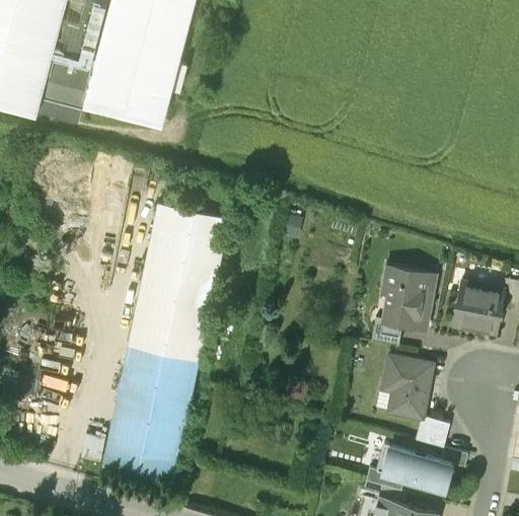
[(0,0),(0,98),(79,120),(85,99),(163,121),(172,87),(179,89),(181,87),(189,62),(179,60),(195,0),(0,0)]
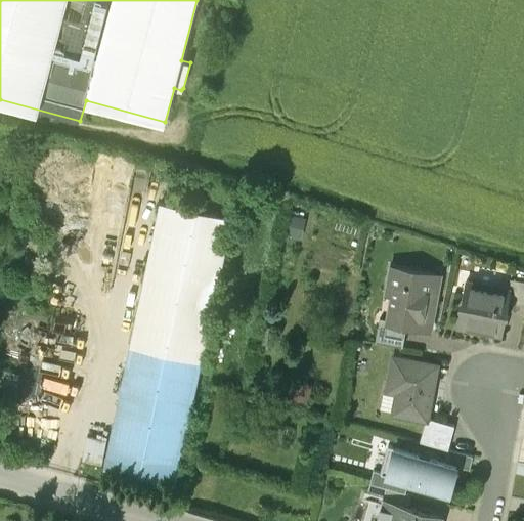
[(105,467),(104,469),(175,484),(231,222),(161,207),(111,442),(105,467)]
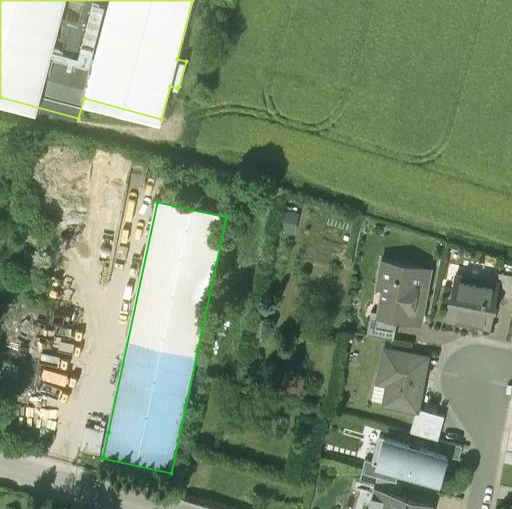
[(430,272),(379,264),(364,334),(417,344),(430,272)]
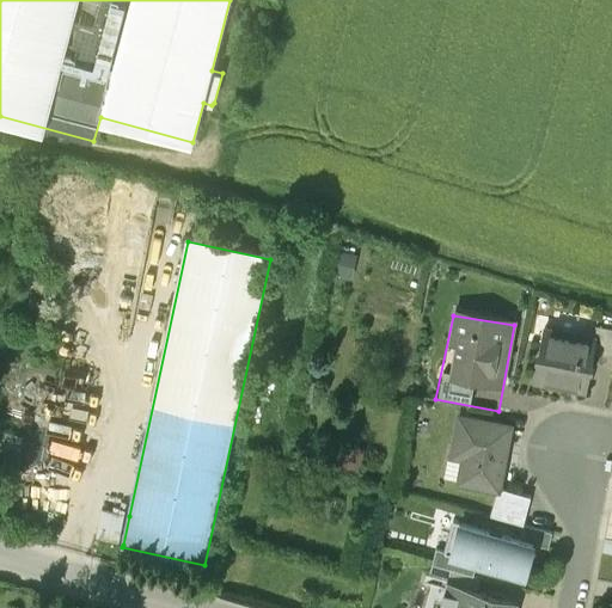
[(611,331),(595,329),(593,339),(597,341),(592,364),(611,368),(611,331)]
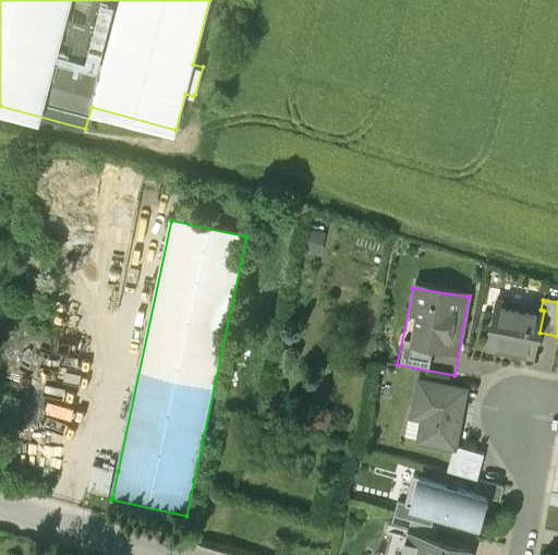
[(541,310),(497,301),(487,351),(505,354),(510,350),(535,354),(540,333),(544,311),(541,310)]
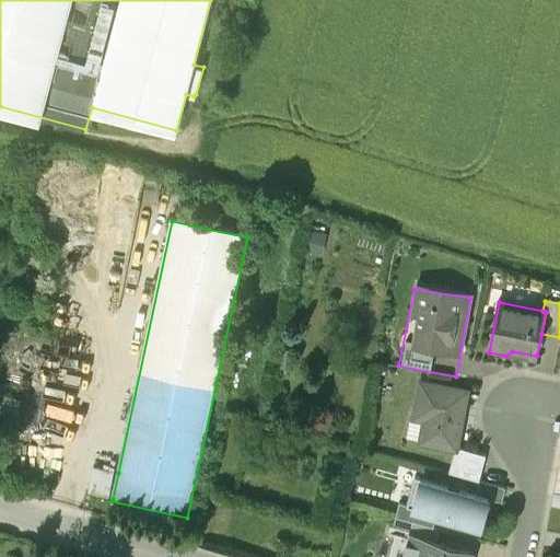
[(89,394),(38,379),(24,425),(76,440),(89,394)]
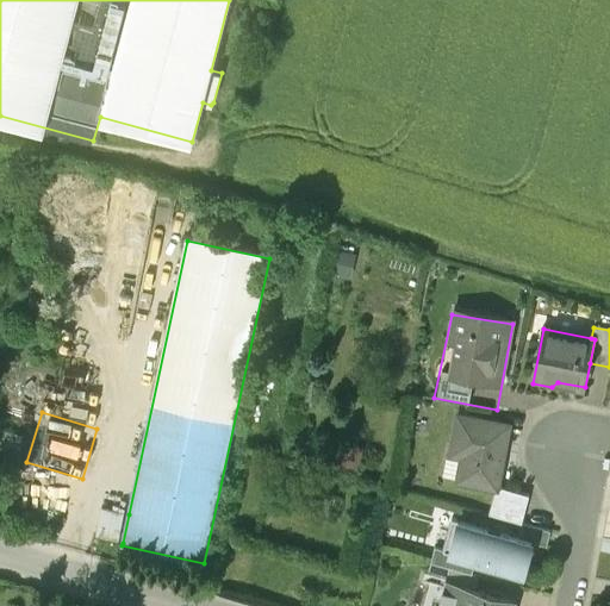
[(510,426),(456,416),(446,462),(456,464),(452,487),(495,498),(510,426)]
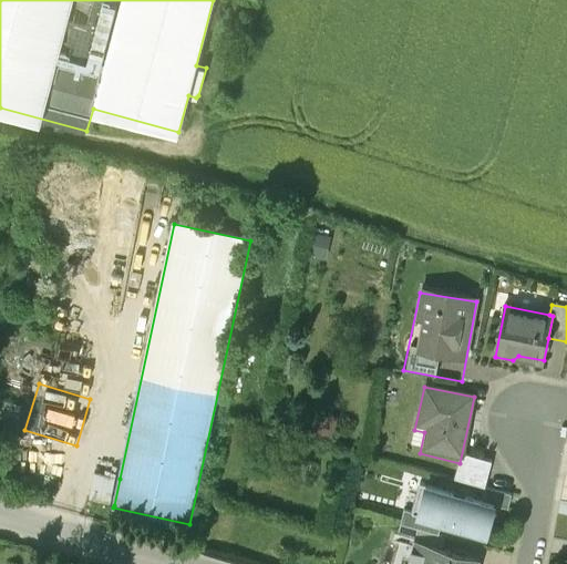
[(120,479),(98,473),(92,501),(114,505),(120,479)]
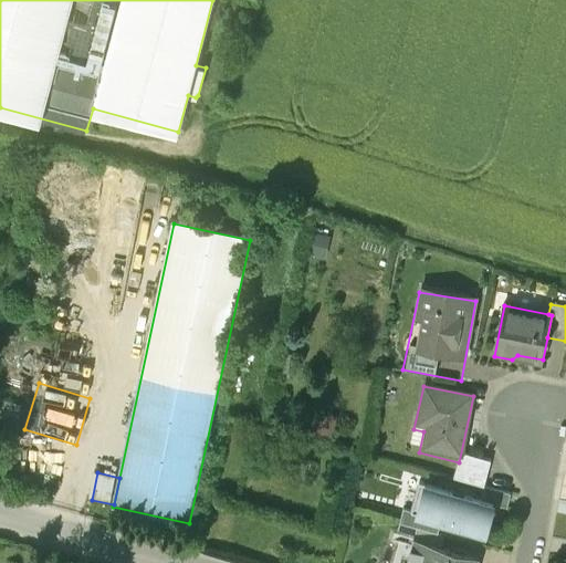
[(492,501),(420,485),(408,523),(481,541),(492,501)]
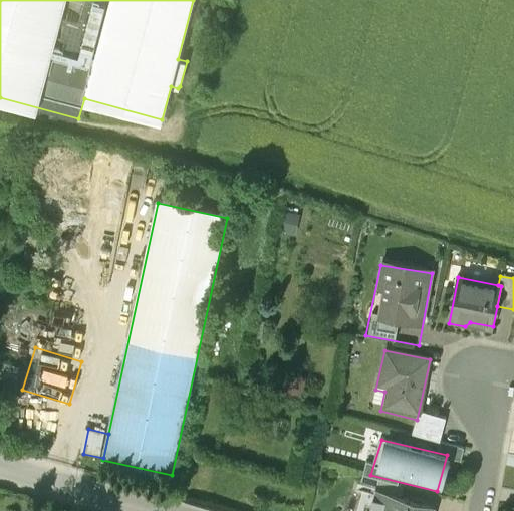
[(430,506),(375,491),(369,510),(433,510),(432,508),(430,506)]
